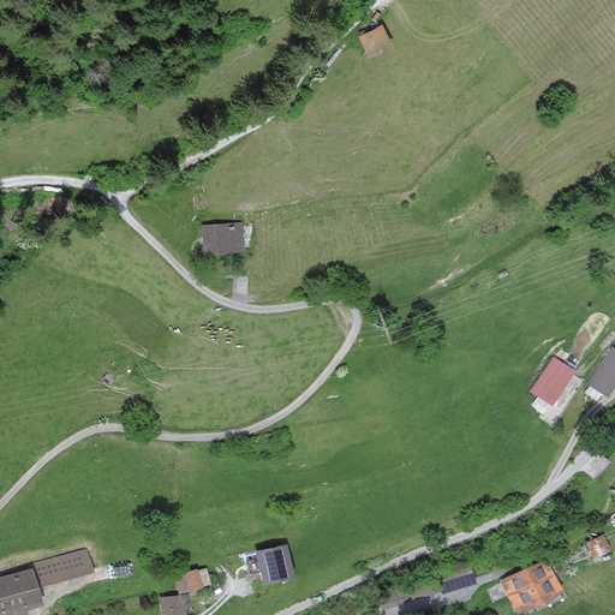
[(382,25),(357,36),(368,58),(392,47),(382,25)]
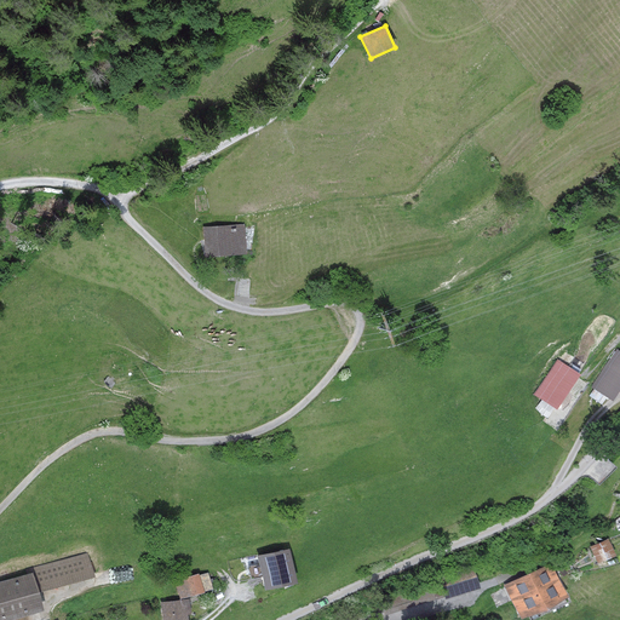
[(245,224),(202,228),(205,257),(247,254),(245,224)]
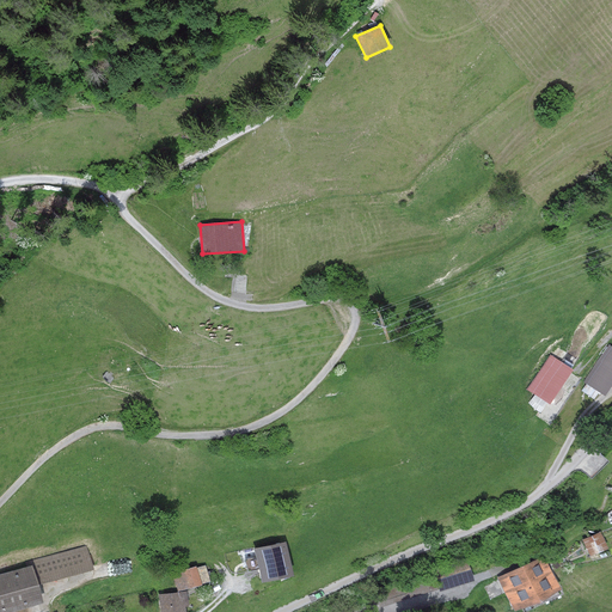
[(248,276),(237,275),(236,293),(245,293),(248,276)]
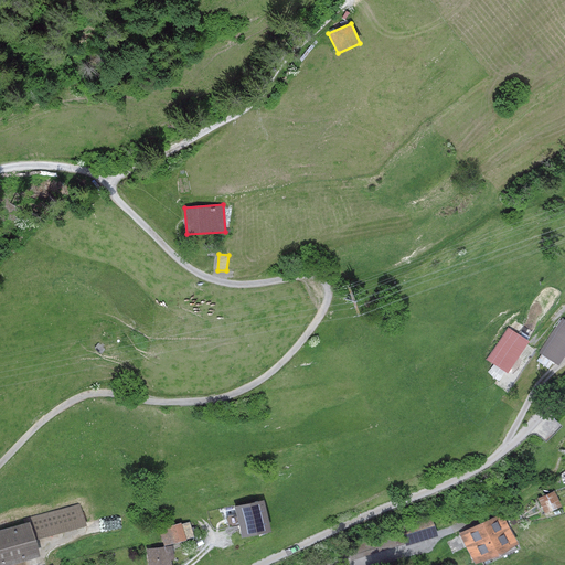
[(564,353),(564,320),(562,318),(539,353),(557,365),(564,353)]
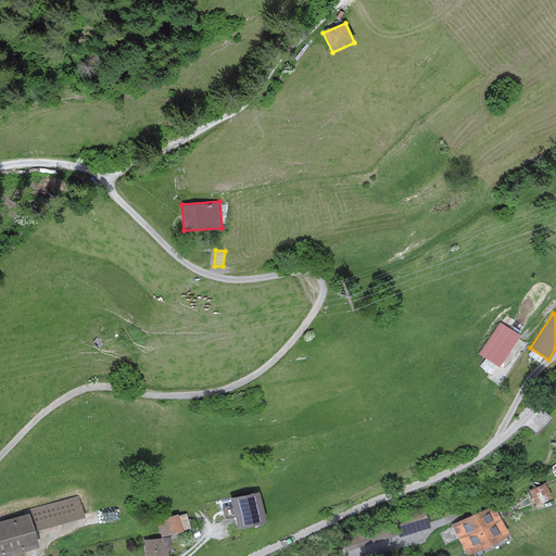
[(520,336),(501,323),(479,354),(500,367),(520,336)]
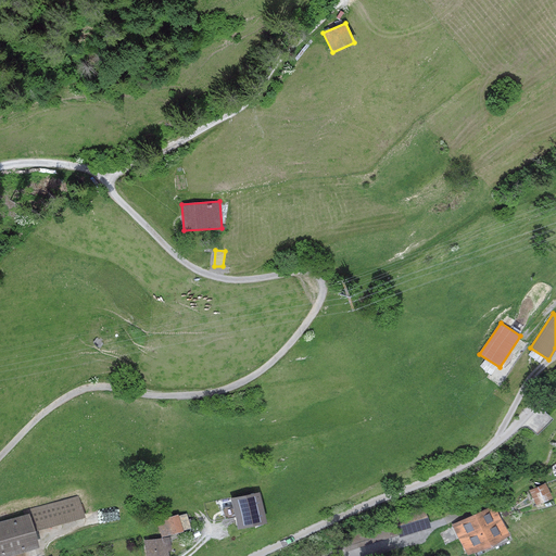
[(103,343),(97,338),(92,343),(99,349),(103,343)]
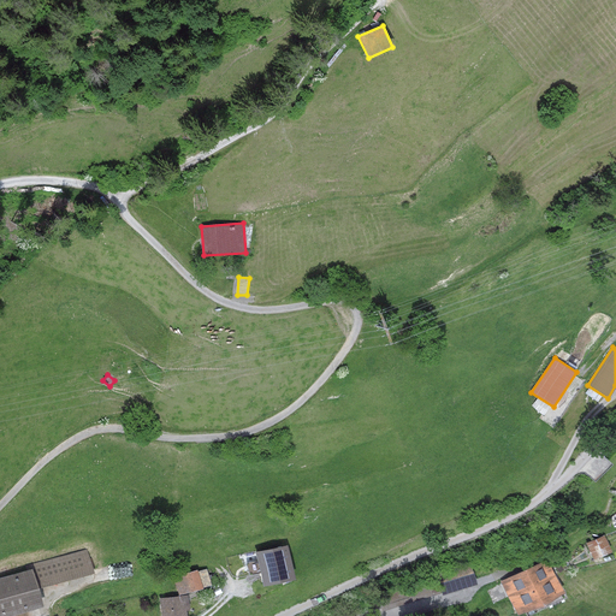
[(604,535),(586,544),(593,560),(611,552),(604,535)]
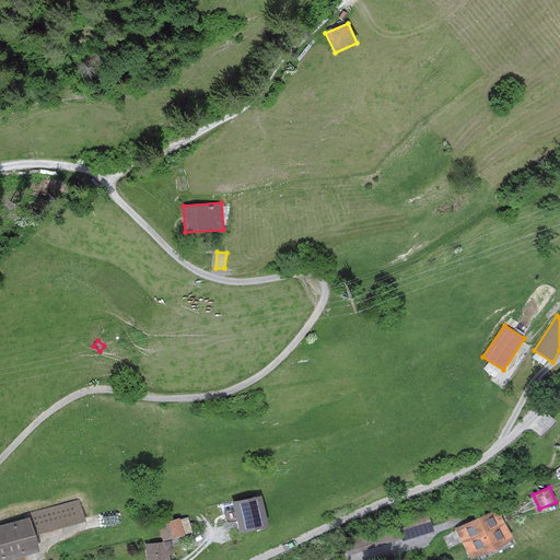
[(261,496),(232,502),(238,533),(268,527),(261,496)]
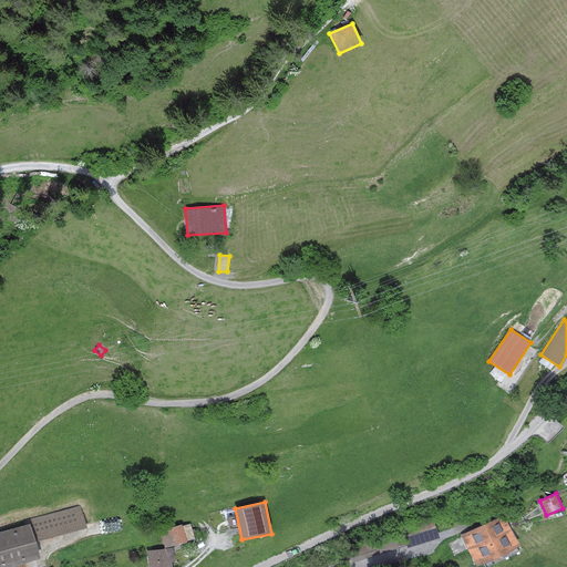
[(24,525),(0,532),(0,566),(8,566),(40,559),(34,543),(86,528),(80,506),(23,522),(24,525)]
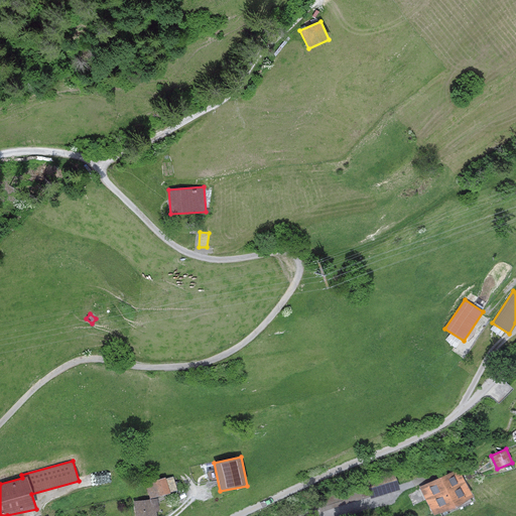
[(472,497),(459,469),(438,478),(453,506),(472,497)]
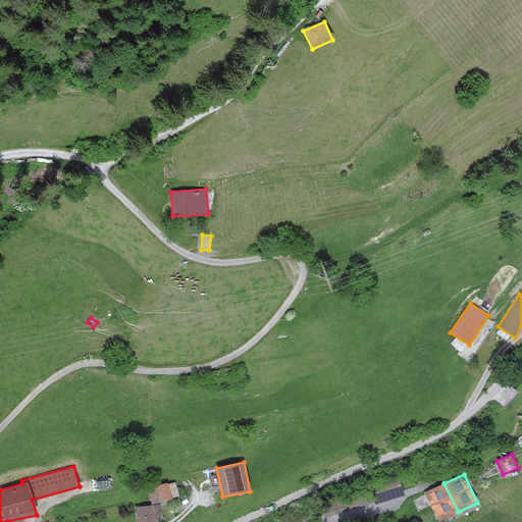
[(398,477),(369,486),(373,501),(403,491),(398,477)]
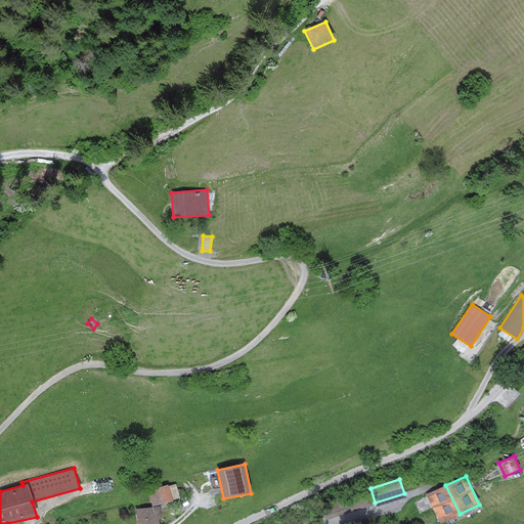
[(168,485),(147,490),(151,506),(179,498),(176,484),(168,486),(168,485)]
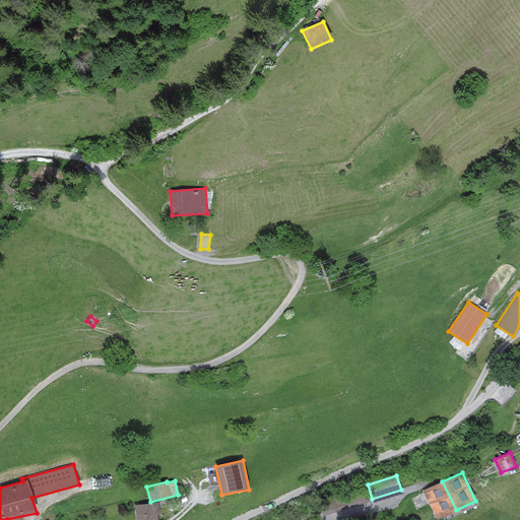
[(456,510),(442,481),(423,492),(436,519),(456,510)]
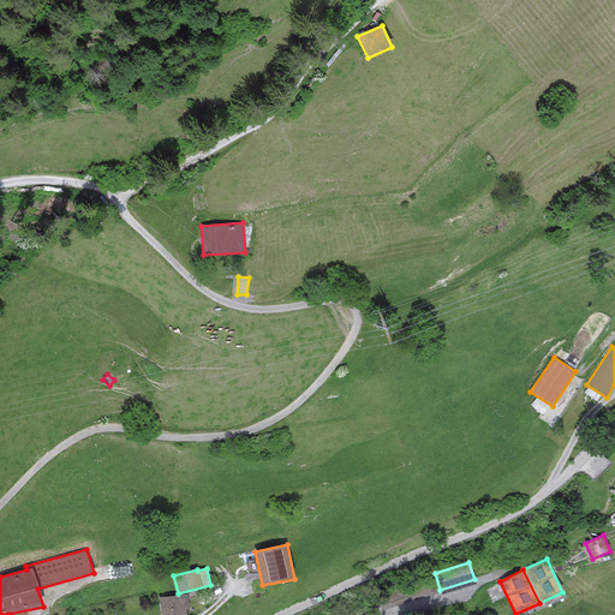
[(187,595),(159,598),(161,614),(186,614),(186,609),(189,609),(187,595)]
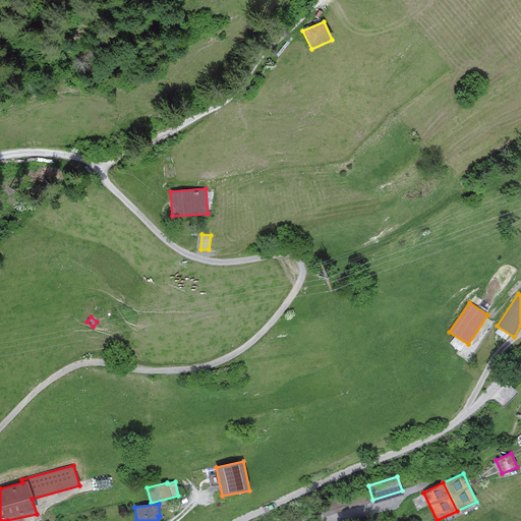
All buildings are outlined.
